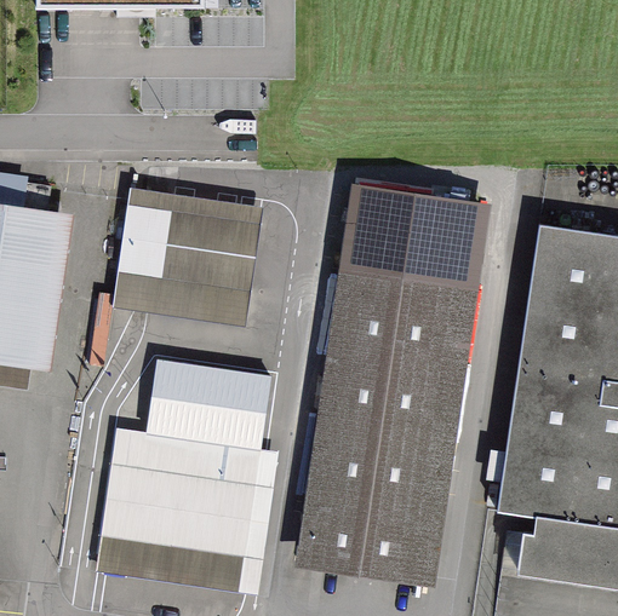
[(33,0),(34,27),(153,26),(205,26),(205,12),(204,0),(33,0)]
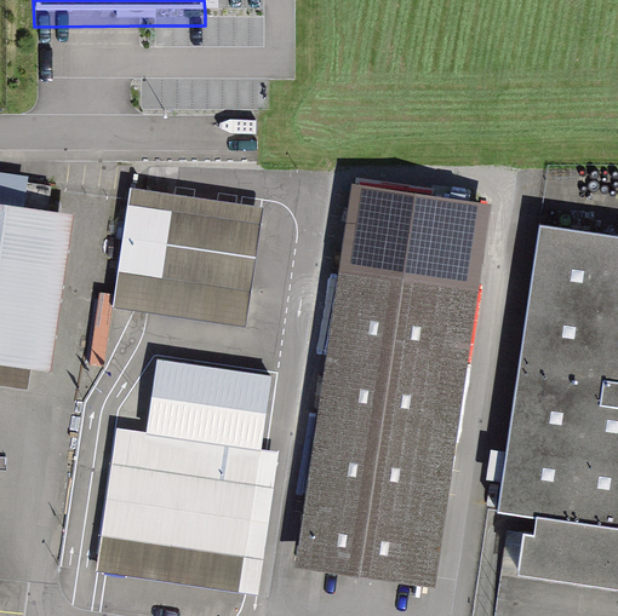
[(38,188),(0,180),(0,362),(64,373),(86,218),(34,211),(38,188)]
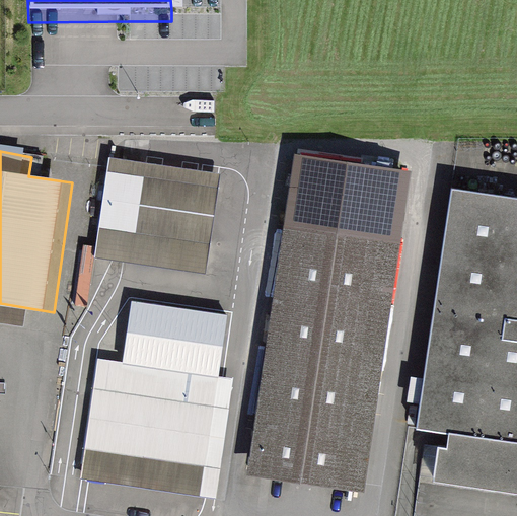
[(411,168),(294,152),(246,471),(363,489),(411,168)]
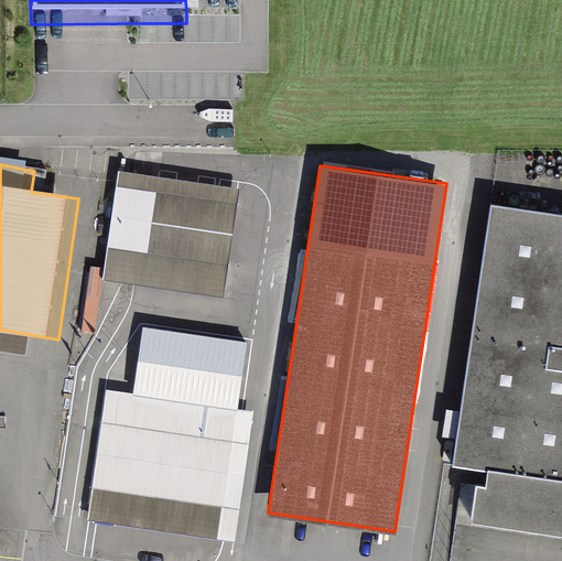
[(238,187),(117,171),(101,280),(223,298),(238,187)]
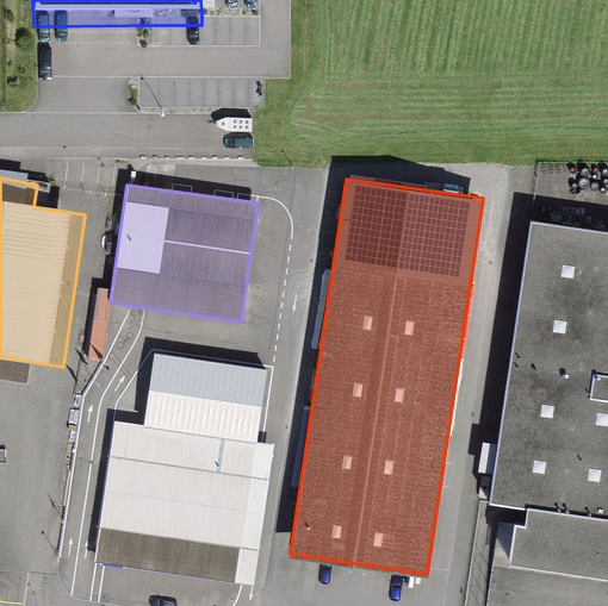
[(607,233),(529,220),(491,500),(515,506),(507,561),(607,575),(607,233)]
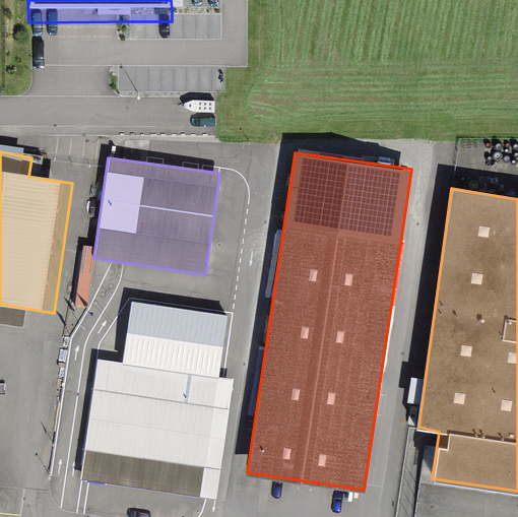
[(129,367),(103,364),(89,486),(219,501),(234,378),(225,377),(230,347),(132,336),(129,367)]
